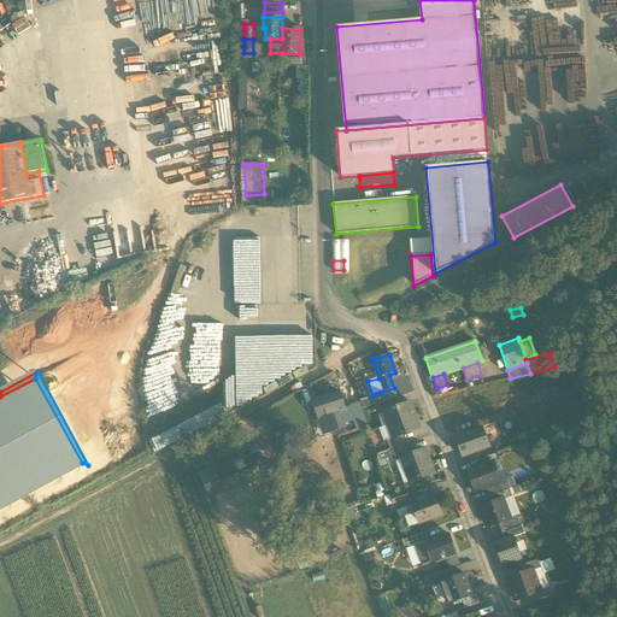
[(0,397),(0,506),(82,463),(35,378),(0,397)]
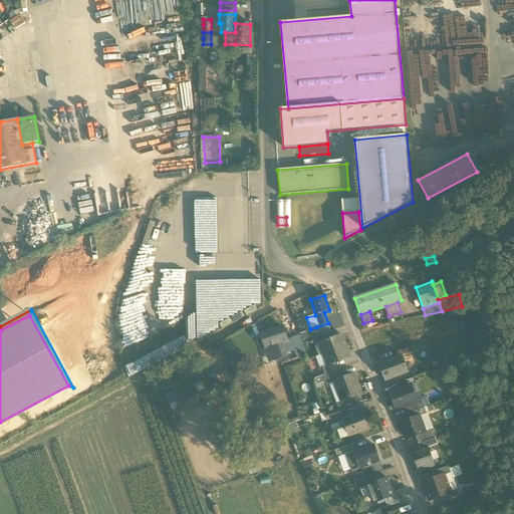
[(296,323),(300,335),(301,340),(308,338),(303,321),(296,323)]
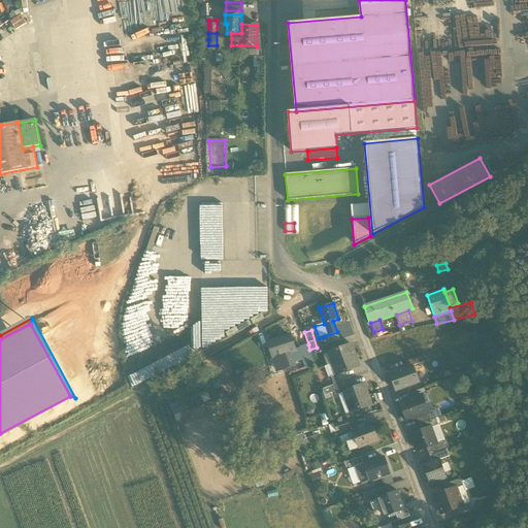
[(321,347),(324,355),(329,354),(328,353),(336,350),(333,342),(340,340),(340,339),(337,332),(325,336),(328,343),(321,347)]
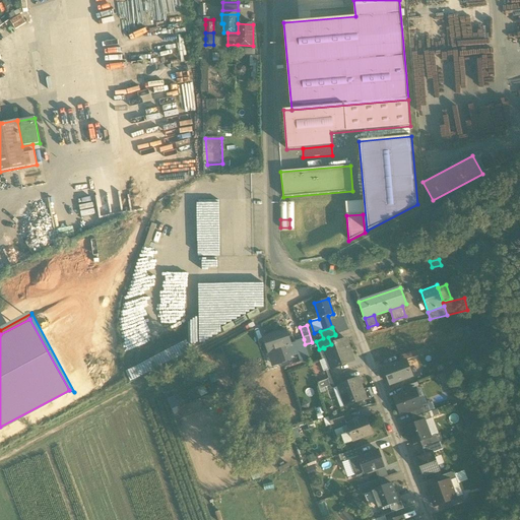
[(275,350),(280,364),(290,361),(289,358),(288,354),(286,346),(290,345),(285,330),(264,337),(269,352),(275,350)]
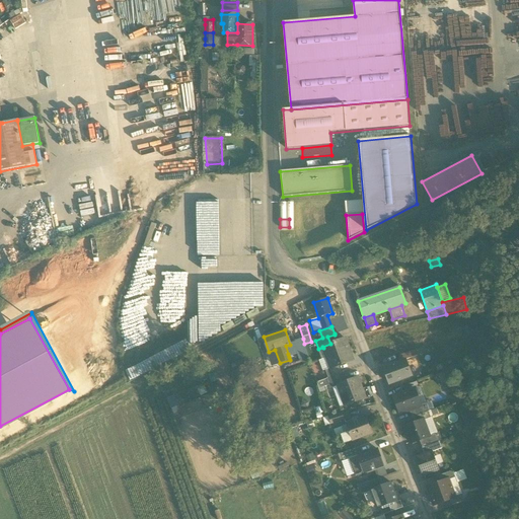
[(299,353),(301,360),(308,358),(304,344),(303,339),(295,342),(296,343),(299,353)]
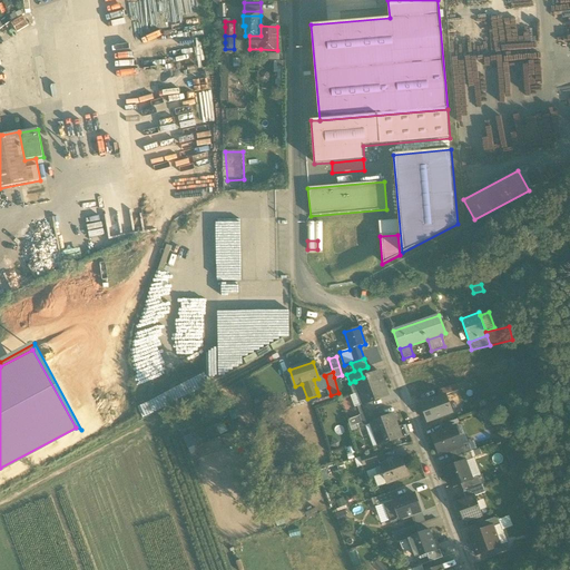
[(355,382),(359,393),(383,384),(379,372),(363,377),(354,381),(355,382)]
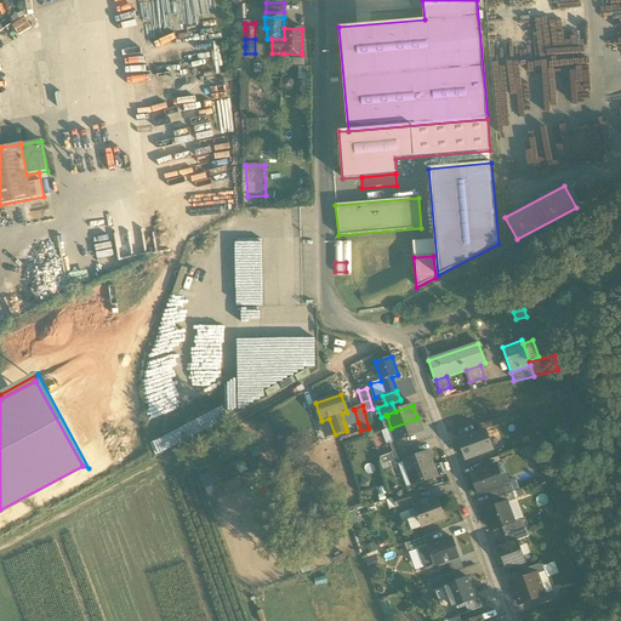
[(354,410),(347,412),(349,422),(345,423),(346,427),(358,422),(354,410)]
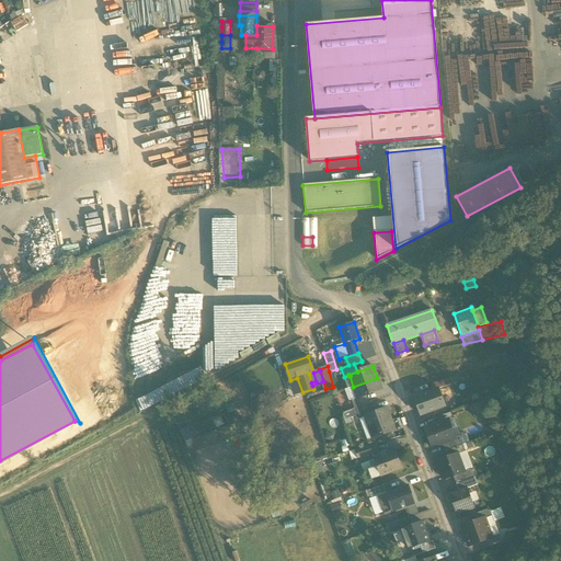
[(350,376),(344,377),(348,389),(353,387),(350,376)]
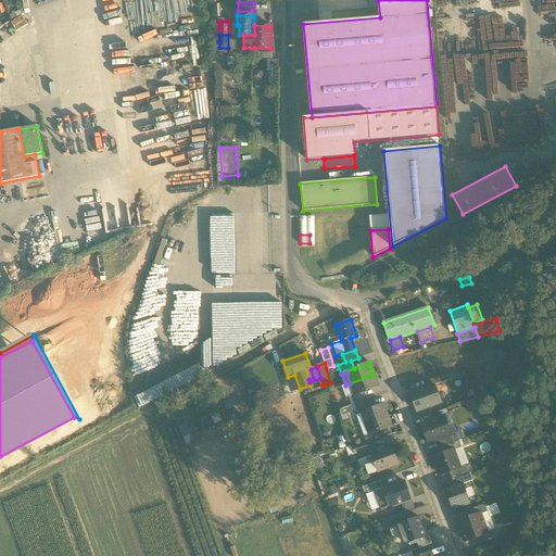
[(294,375),(288,377),(292,391),(300,389),(294,375)]
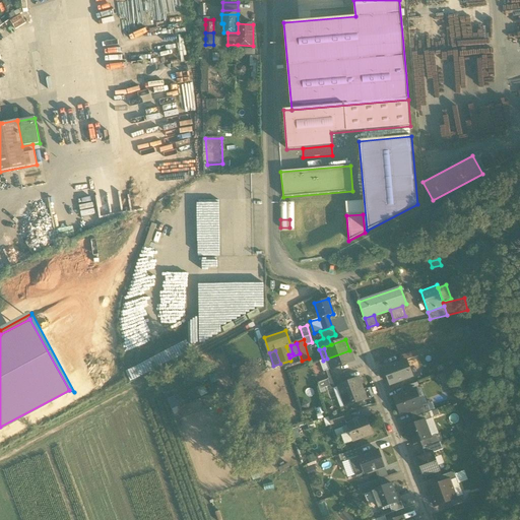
[(353,362),(349,350),(327,359),(331,369),(331,370),(339,367),(353,362)]
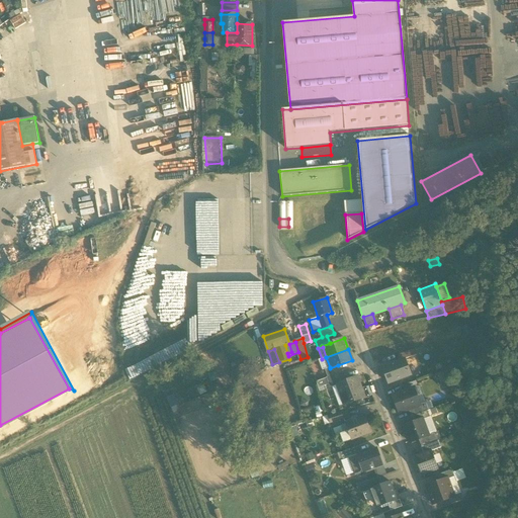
[(398,355),(400,361),(405,359),(416,355),(414,349),(398,355)]
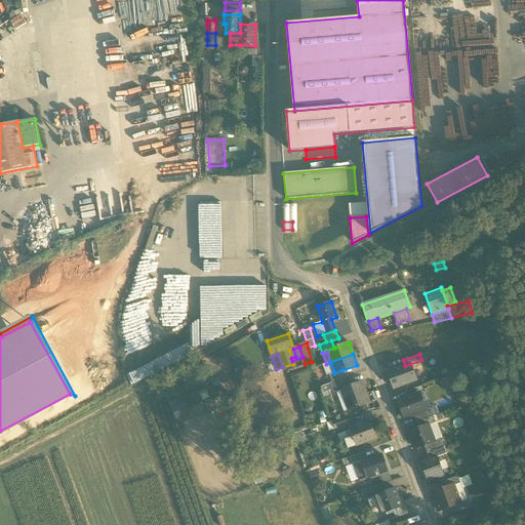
[(329,374),(334,372),(330,362),(326,364),(323,365),(327,375),(329,374)]
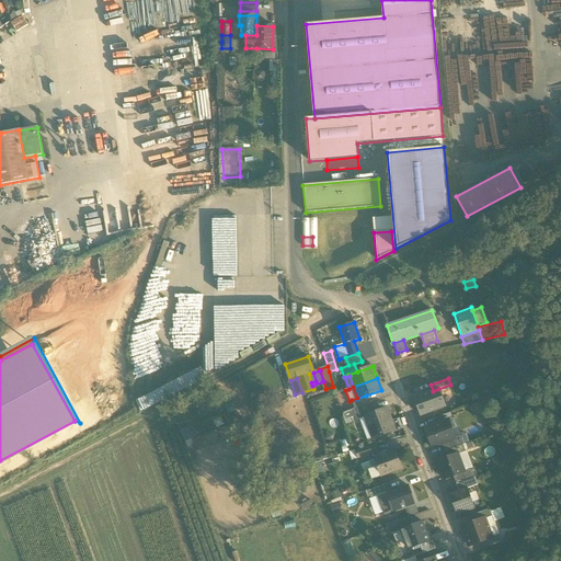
[(433,391),(414,398),(421,415),(445,407),(438,389),(433,391)]
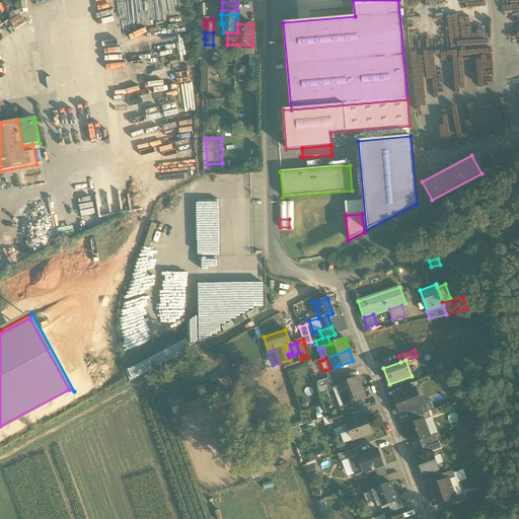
[(206,378),(200,363),(186,368),(189,376),(191,375),(194,383),(206,378)]
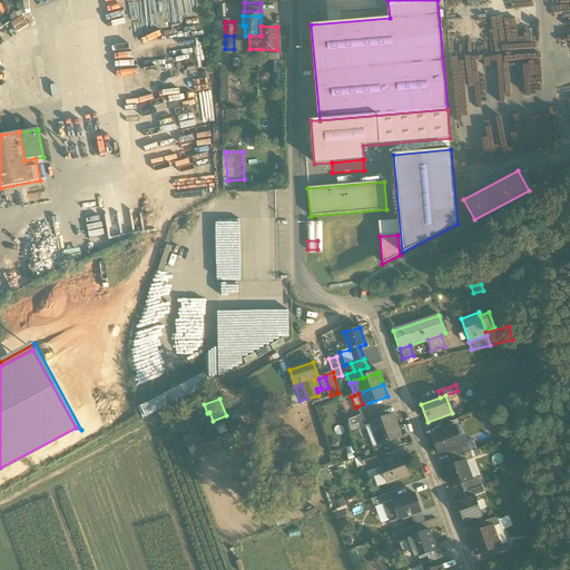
[(377,409),(375,410),(372,402),(363,405),(363,404),(357,406),(361,415),(359,416),(361,423),(363,428),(365,426),(372,424),(372,423),(381,420),(377,409)]
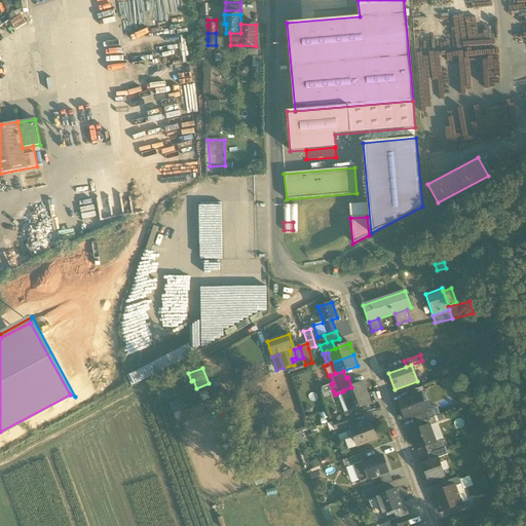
[(235,373),(235,385),(248,385),(248,373),(235,373)]
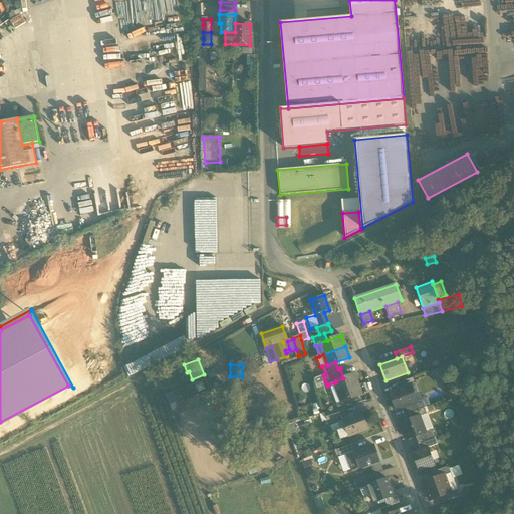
[(438,369),(431,371),(435,381),(442,379),(438,369)]
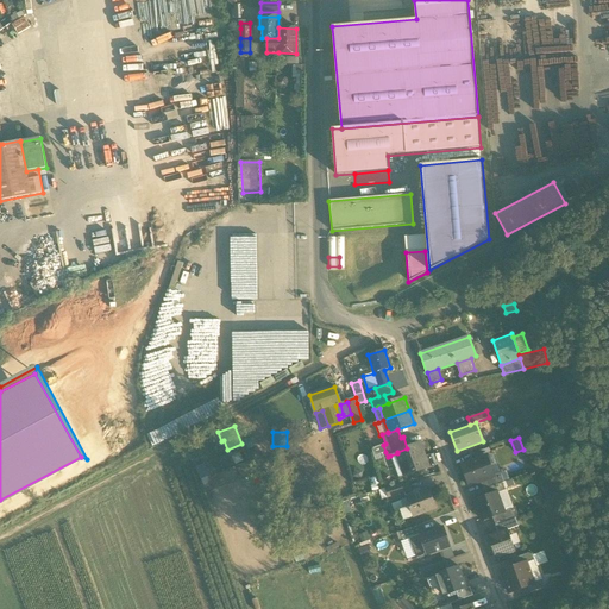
[(397,453),(406,476),(427,468),(424,456),(422,457),(418,446),(420,445),(419,444),(407,449),(397,452),(397,453)]
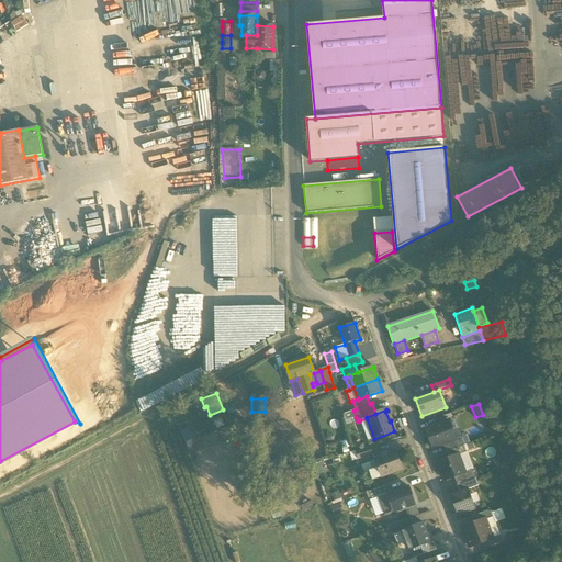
[(356,417),(353,411),(343,414),(347,425),(351,423),(350,419),(356,417)]
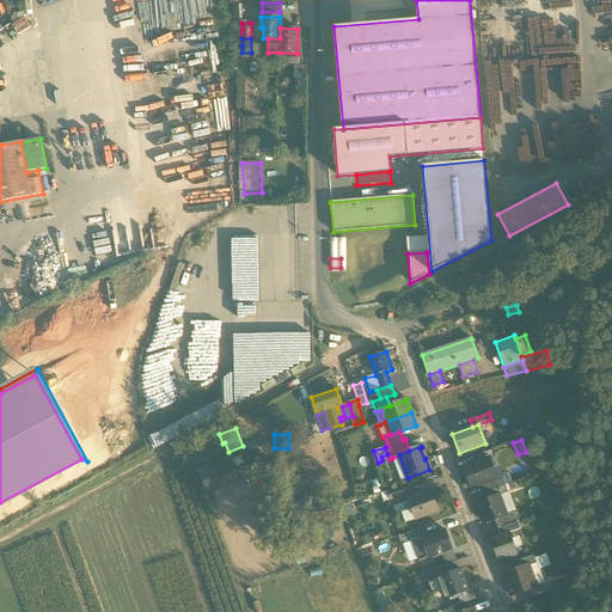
[(477,463),(489,459),(487,452),(475,456),(477,463)]
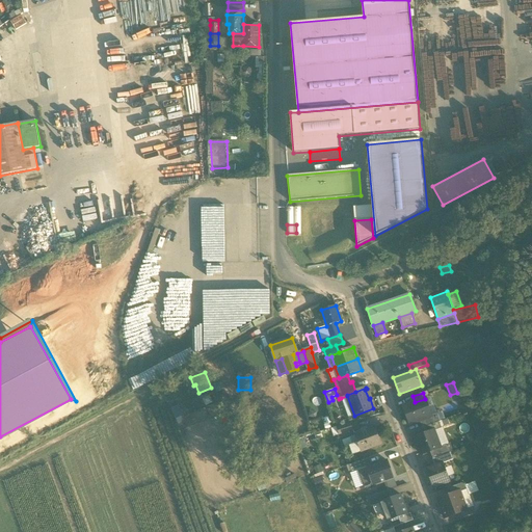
[(354,416),(347,396),(341,398),(348,418),(354,416)]
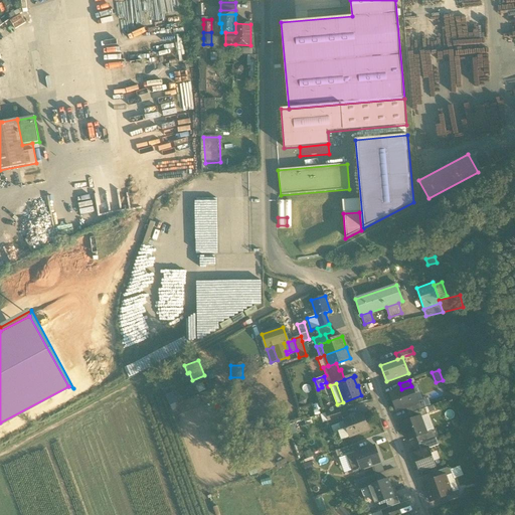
[(416,384),(411,386),(414,394),(417,402),(421,401),(423,400),(416,384)]
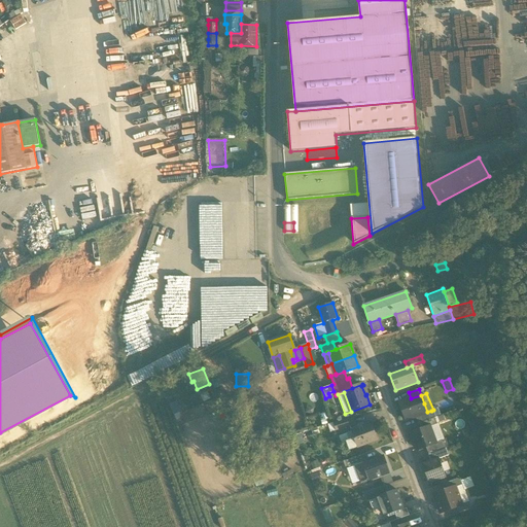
[(0,437),(75,397),(70,395),(0,432),(0,437)]
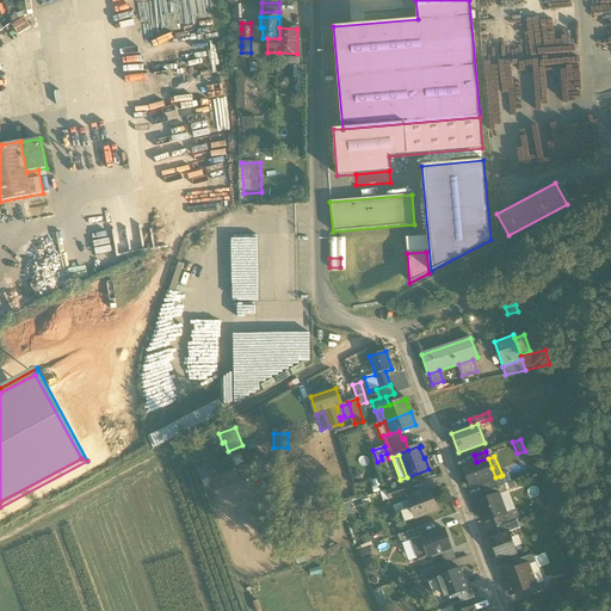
[(463,467),(470,487),(482,483),(492,480),(492,479),(488,469),(492,468),(488,458),(476,462),(463,467)]
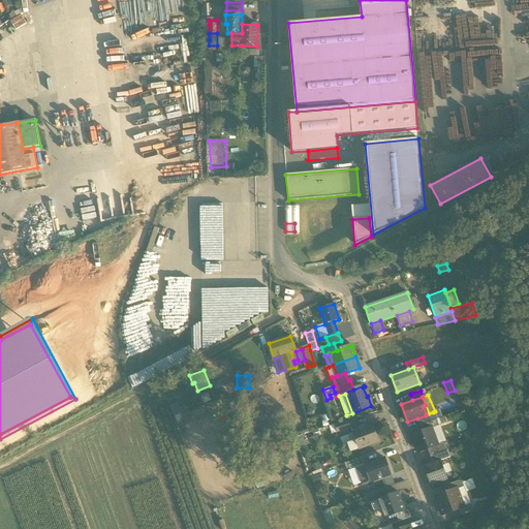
[(436,419),(433,412),(429,413),(426,414),(426,415),(417,418),(419,426),(425,424),(427,430),(431,428),(431,429),(439,426),(436,419)]
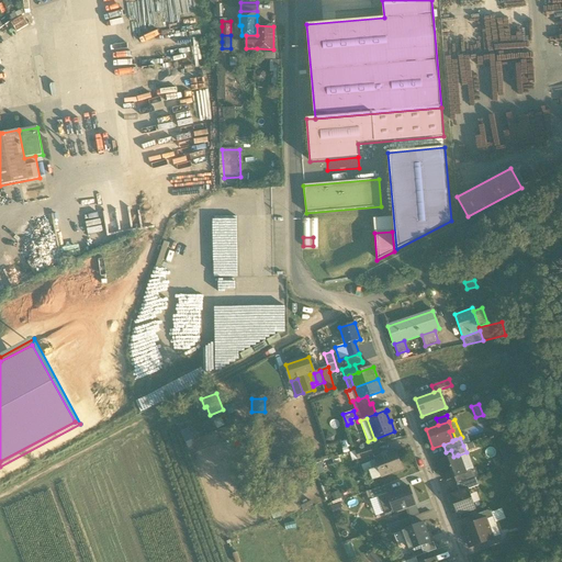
[(355,452),(358,460),(373,456),(370,448),(355,452)]
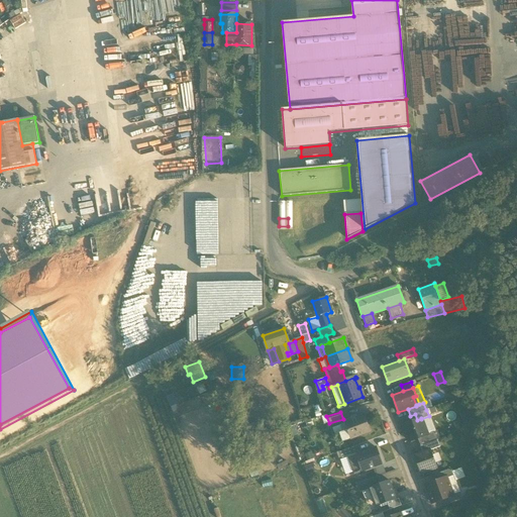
[(260,438),(250,415),(239,418),(247,442),(260,438)]
